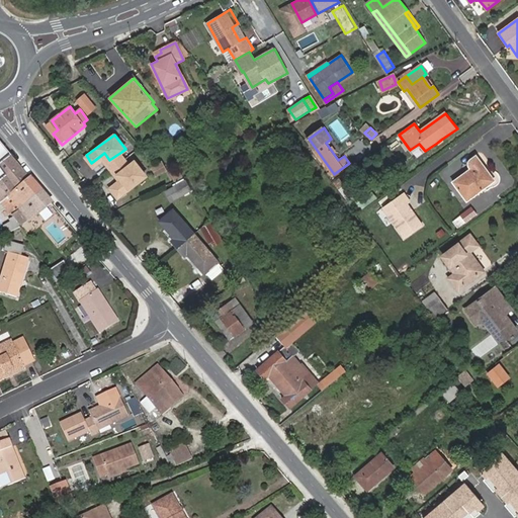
[(0,184),(9,178),(0,166),(0,164),(11,156),(12,155),(0,142),(0,184)]
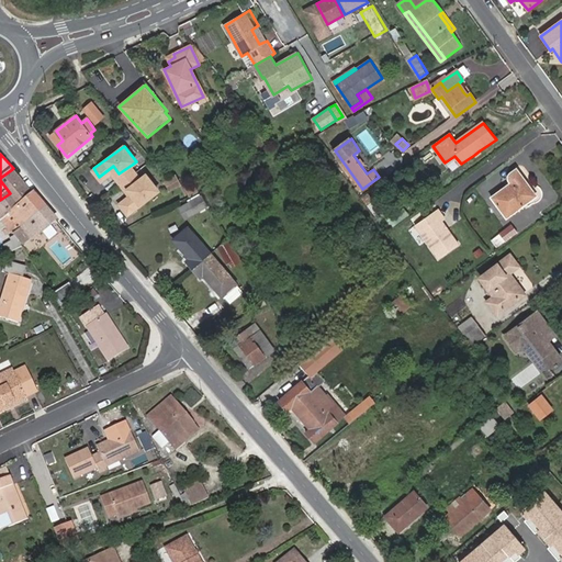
[(124,180),(136,171),(132,165),(119,173),(124,180)]
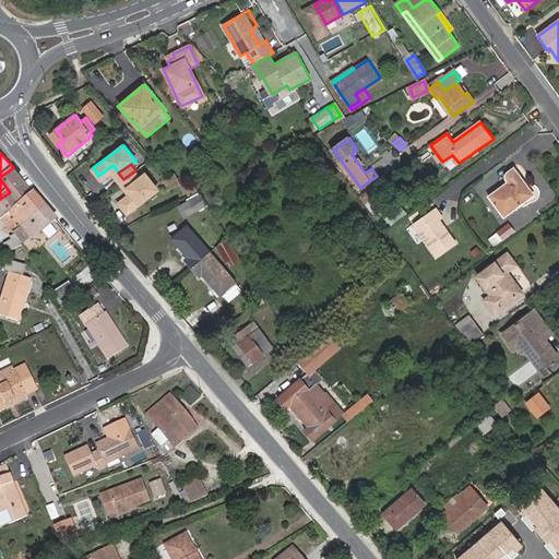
[(129,186),(123,179),(118,173),(113,165),(98,176),(100,178),(111,169),(130,193),(118,202),(120,204),(134,194),(129,186)]
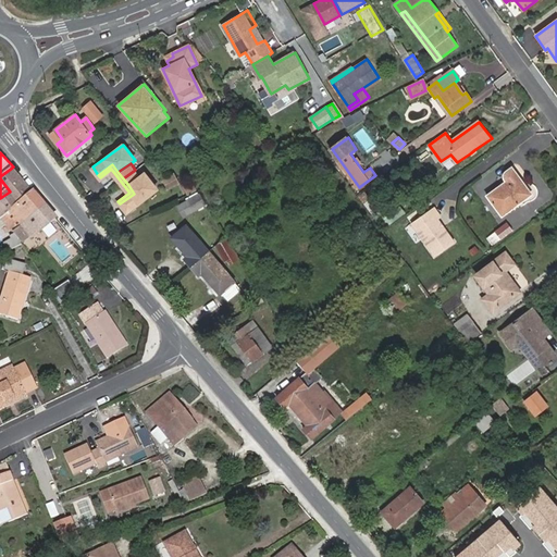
[(0,176),(0,178),(10,192),(0,198),(0,205),(7,213),(32,192),(12,168),(0,176)]
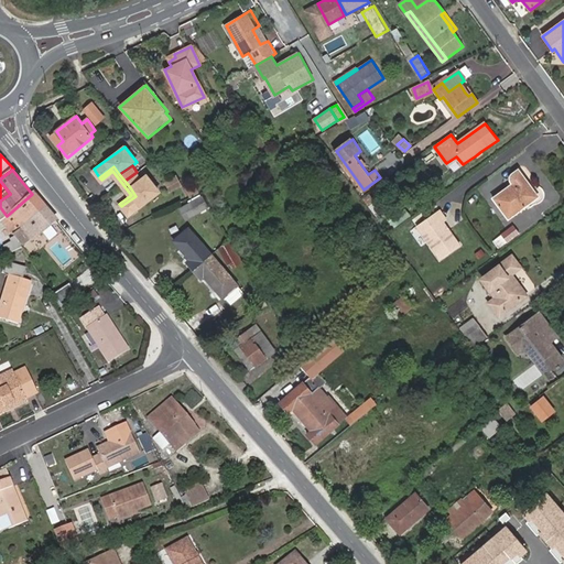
[(509,218),(530,203),(524,195),(533,190),(519,170),(511,175),(511,184),(494,198),(509,218)]
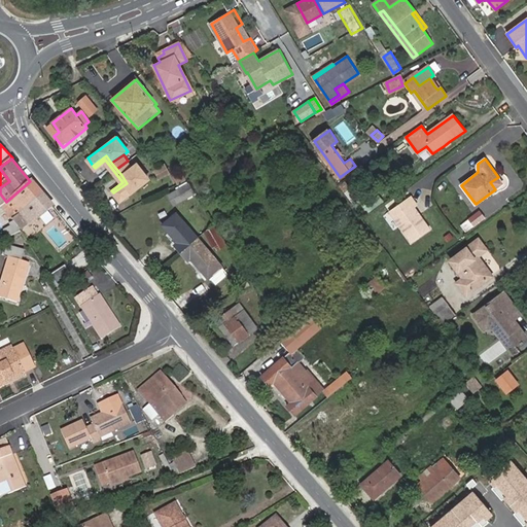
[(121,175),(133,167),(128,161),(116,169),(121,175)]
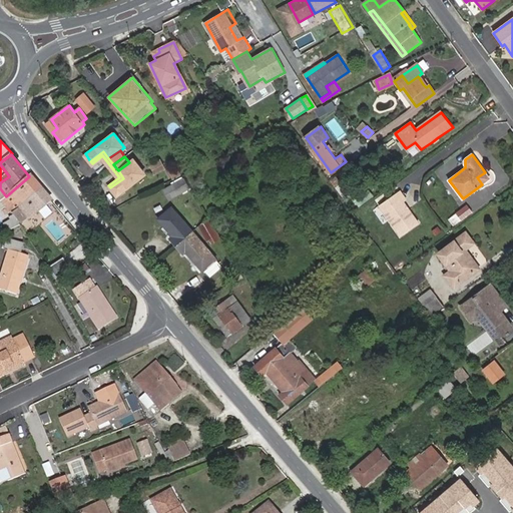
[(110,187),(115,194),(143,173),(133,159),(129,162),(118,170),(123,178),(110,187)]
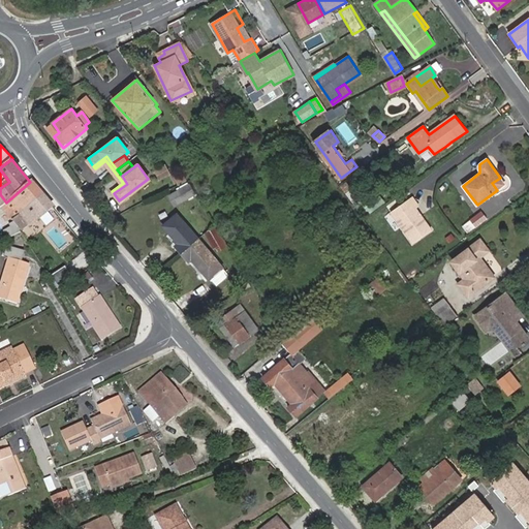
[(497,190),(505,185),(500,178),(492,183),(497,190)]
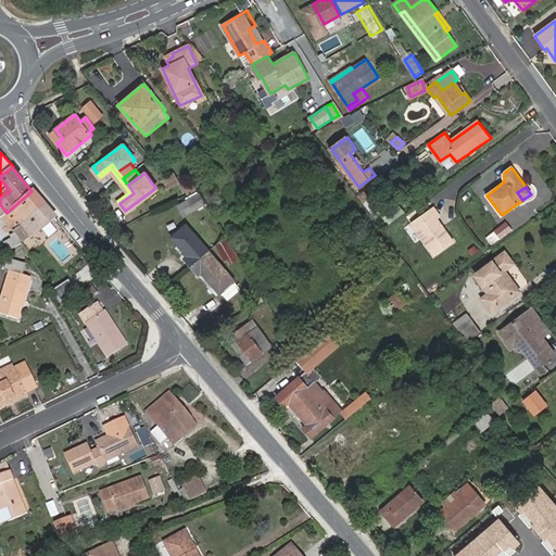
[(0,219),(0,220),(3,218),(14,231),(25,223),(49,205),(46,203),(35,189),(32,191),(7,213),(0,204),(0,219)]
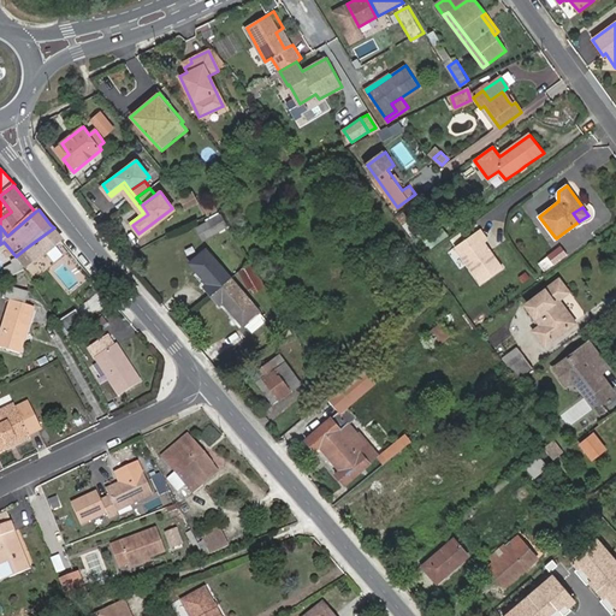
[(197,229),(203,241),(229,226),(223,214),(197,229)]
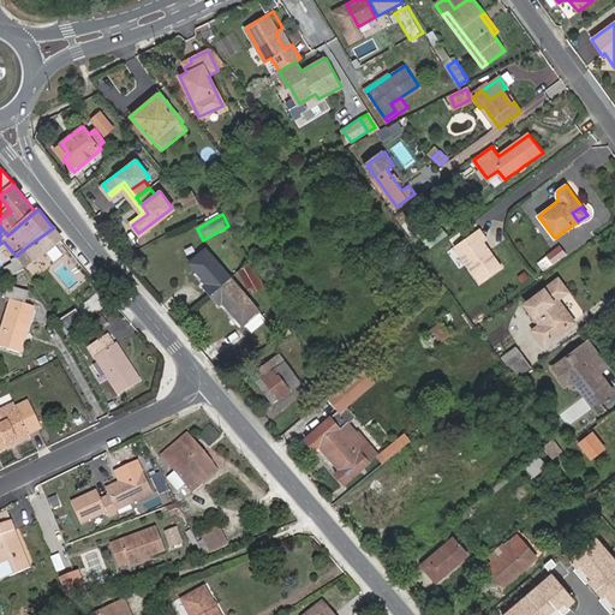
[(413,238),(419,233),(405,214),(399,219),(413,238)]
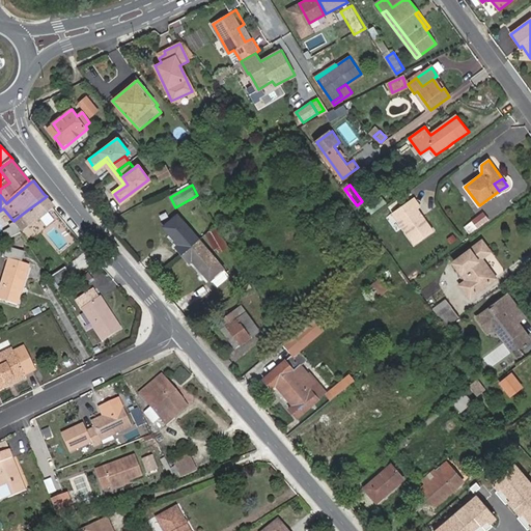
[(56,207),(47,196),(24,213),(34,225),(56,207)]
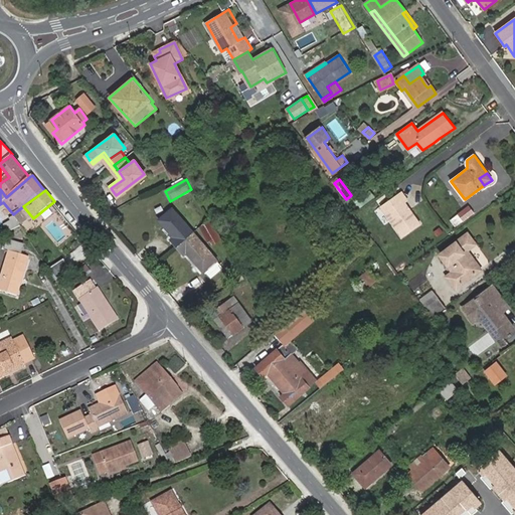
[(402,236),(420,222),(405,201),(407,199),(402,191),(380,206),(402,236)]
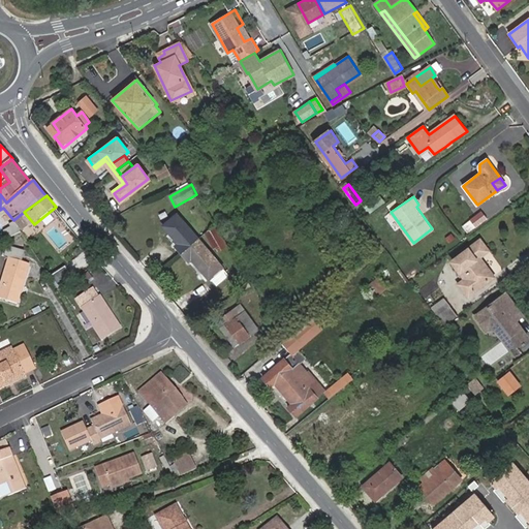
[(29,228),(34,224),(24,212),(13,220),(23,231),(28,226),(29,228)]
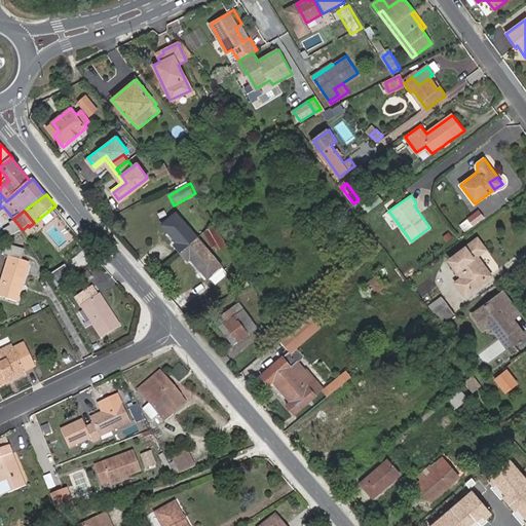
[(484,217),(479,211),(470,218),(474,225),(484,217)]
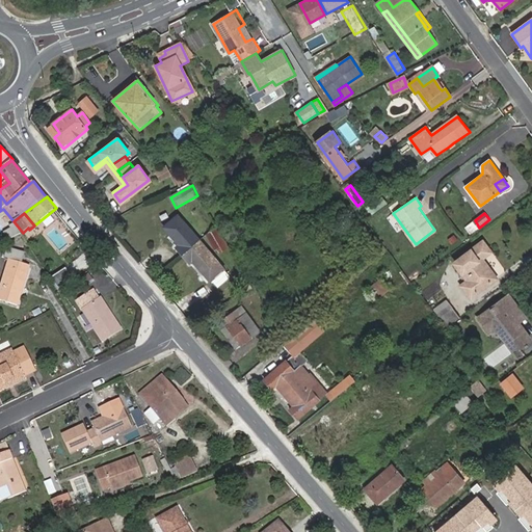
[(211,282),(225,269),(180,214),(163,228),(178,245),(176,247),(190,264),(193,262),(211,282)]
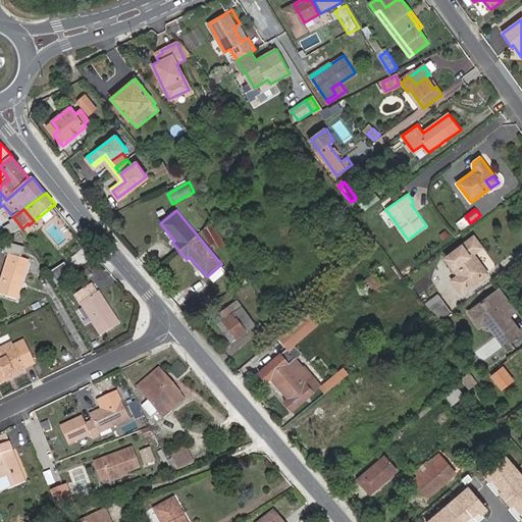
[(463,227),(470,223),(466,216),(459,221),(463,227)]
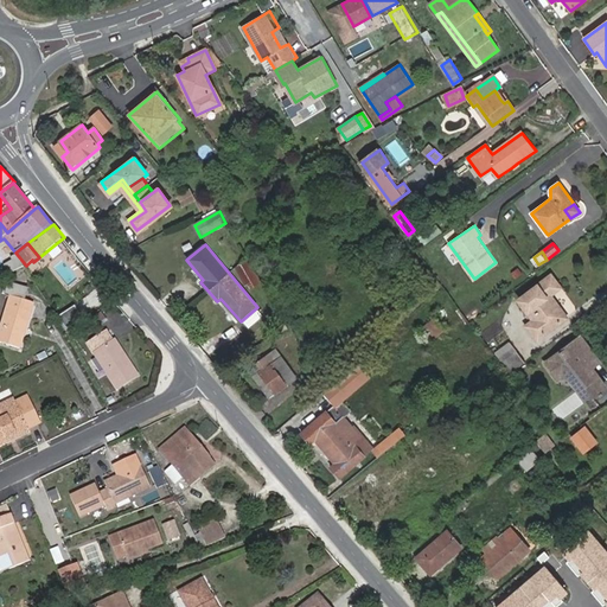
[(253,288),(262,282),(248,257),(236,267),(253,288)]
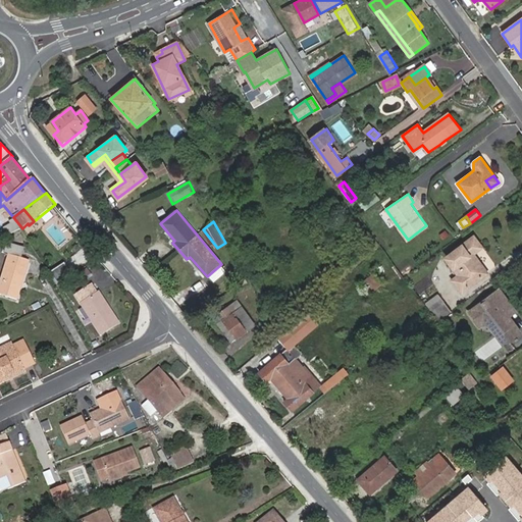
[(461,294),(488,273),(475,254),(484,248),(475,235),(445,257),(457,275),(452,280),(461,294)]
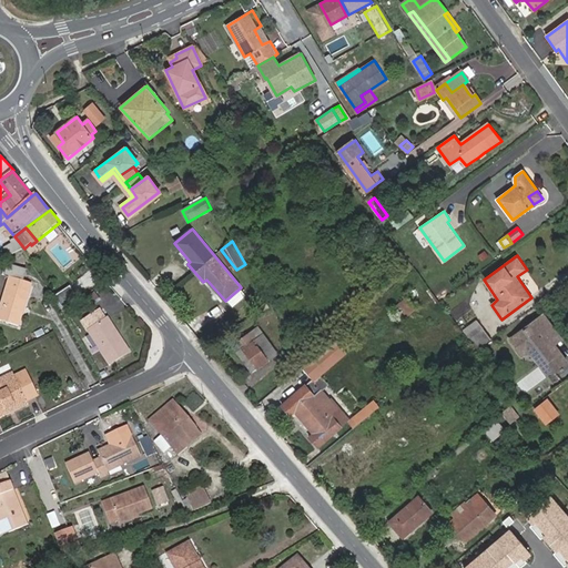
[(0,307),(0,318),(18,325),(32,284),(23,281),(27,270),(10,264),(7,275),(11,276),(0,307)]
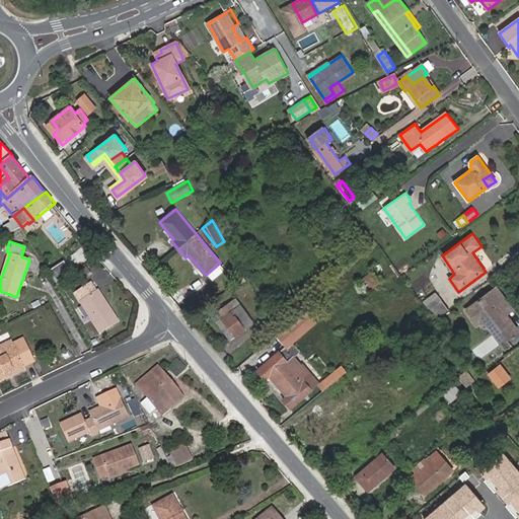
[(75,249),(63,258),(73,274),(86,265),(75,249)]
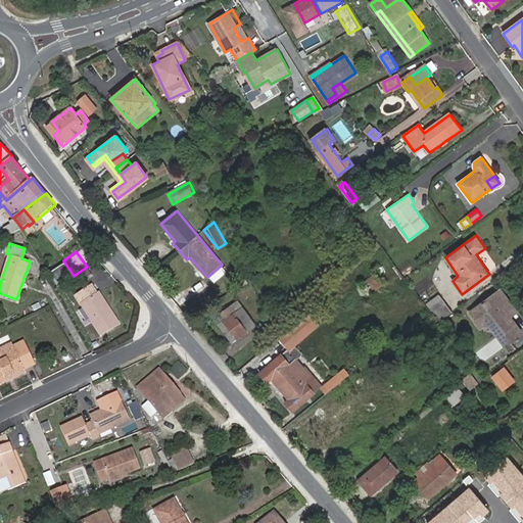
[(74,276),(80,283),(93,274),(87,267),(74,276)]
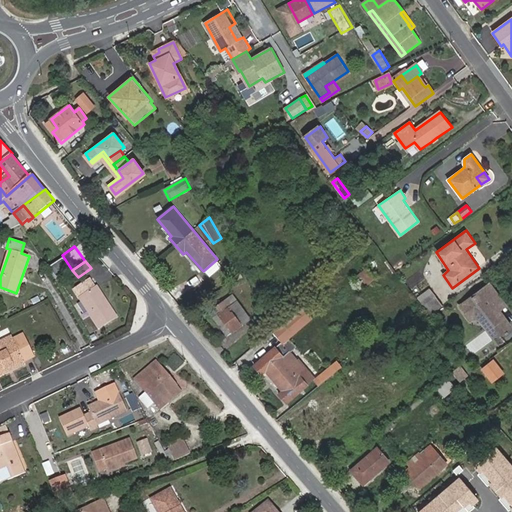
[(229,336),(252,318),(248,312),(259,303),(242,281),(231,289),(229,287),(220,294),(225,301),(211,311),(229,336)]
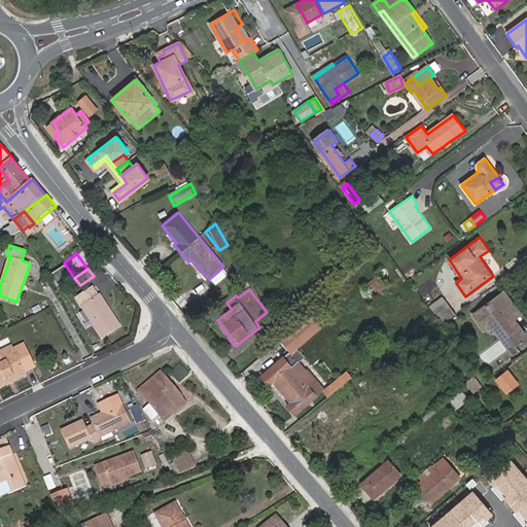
[(526,336),(510,313),(518,308),(505,291),(473,315),(485,329),(490,326),(493,326),(503,328),(515,344),(516,345),(523,343),(526,336)]
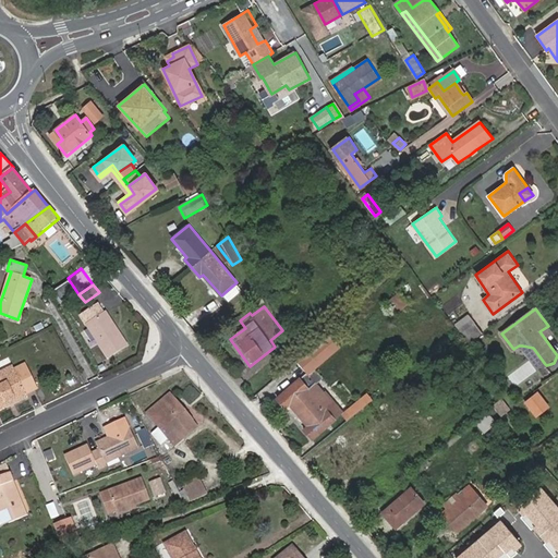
[(119,329),(107,312),(105,314),(116,331),(119,329)]
